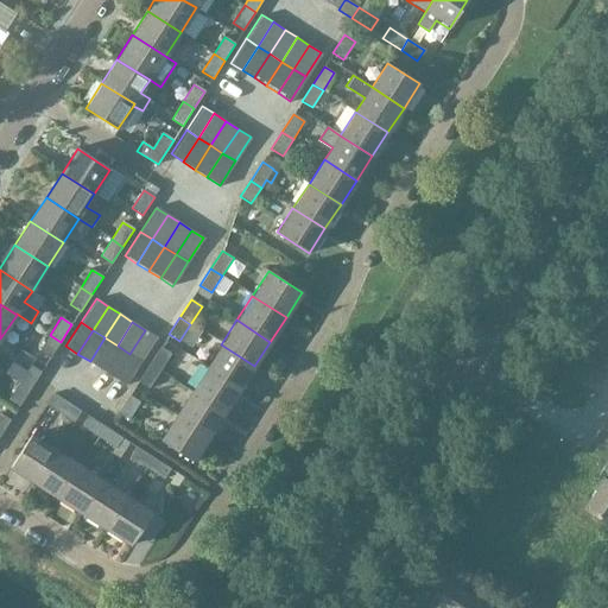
[(157,337),(145,330),(130,354),(141,361),(157,337)]
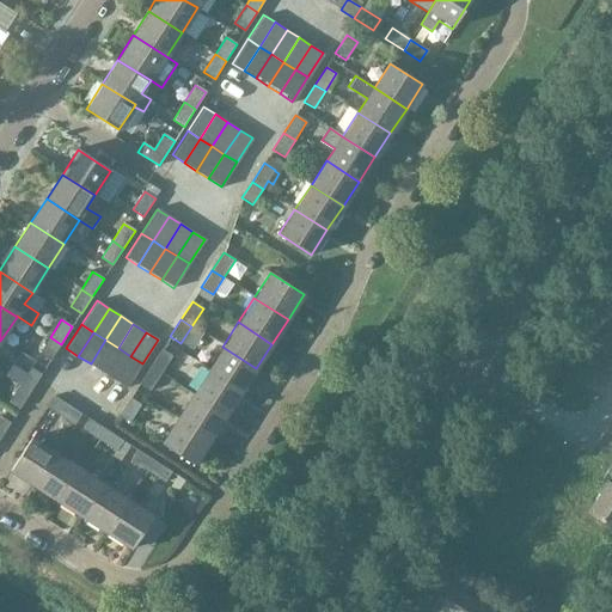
[(61,344),(50,337),(40,355),(50,361),(61,344)]
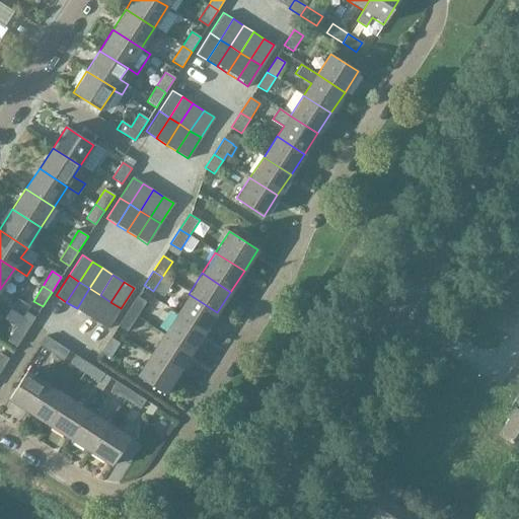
[(100,295),(89,288),(77,308),(87,315),(100,295)]
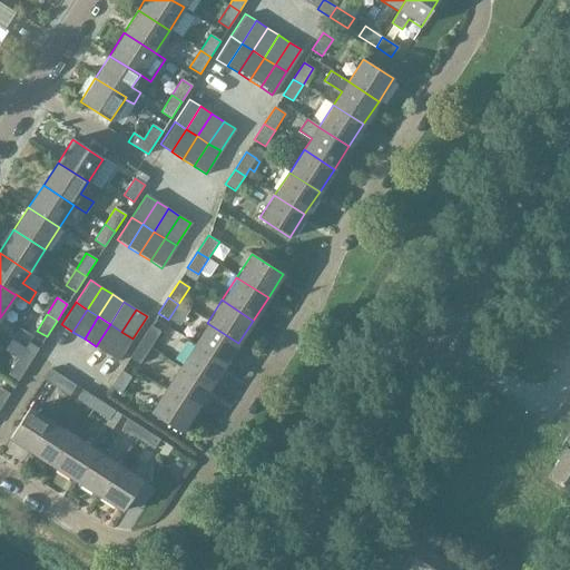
[(207,323),(193,345),(224,365),(238,343),(207,323)]
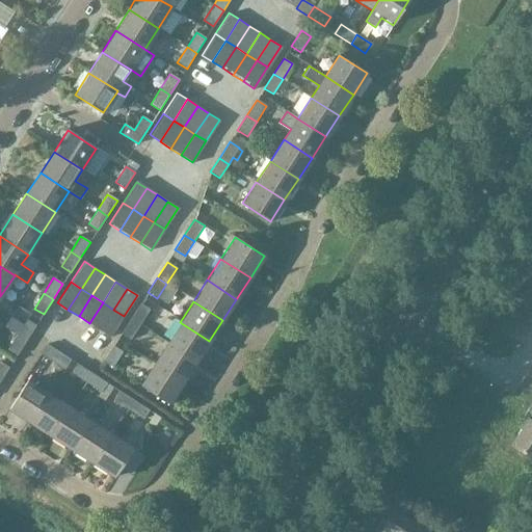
[(113,310),(103,302),(89,323),(100,330),(113,310)]
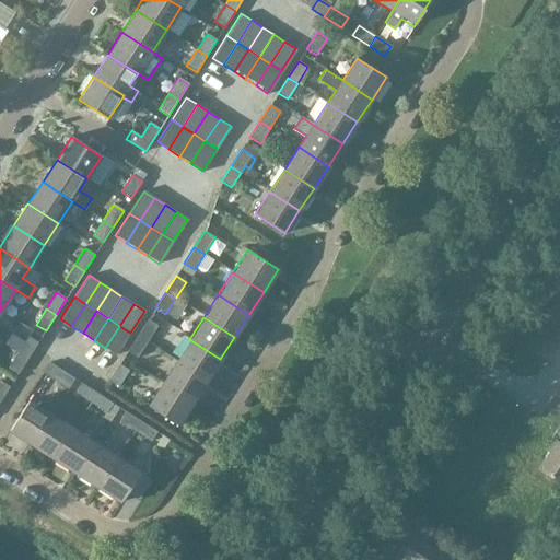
[(136,337),(147,343),(158,326),(148,319),(136,337)]
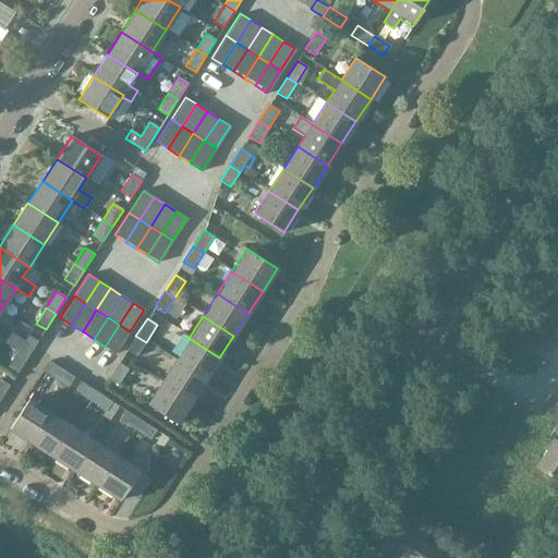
[(130,331),(119,325),(105,347),(116,353),(130,331)]
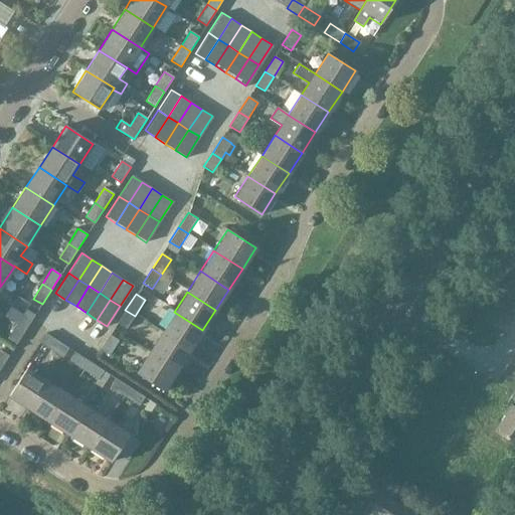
[(17,324),(24,313),(14,307),(7,317),(17,324)]
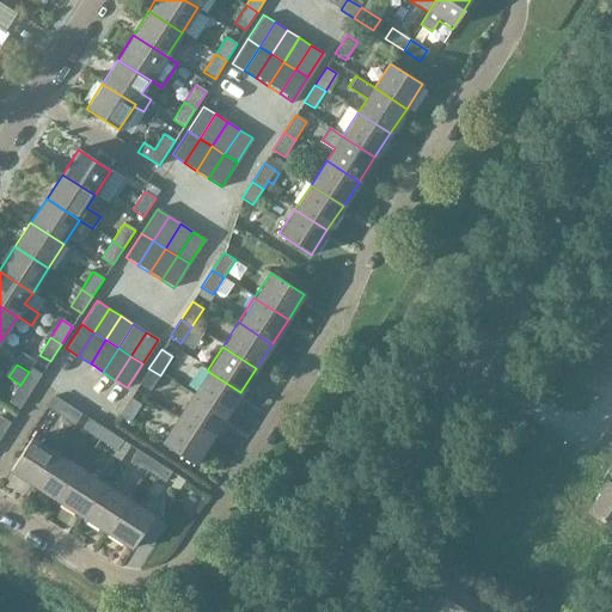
[(19,387),(30,393),(42,374),(31,367),(29,372),(20,385),(19,387)]
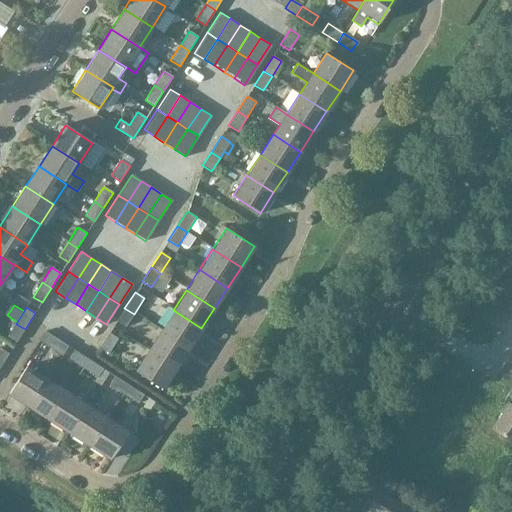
[(134,314),(124,308),(116,321),(126,327),(134,314)]
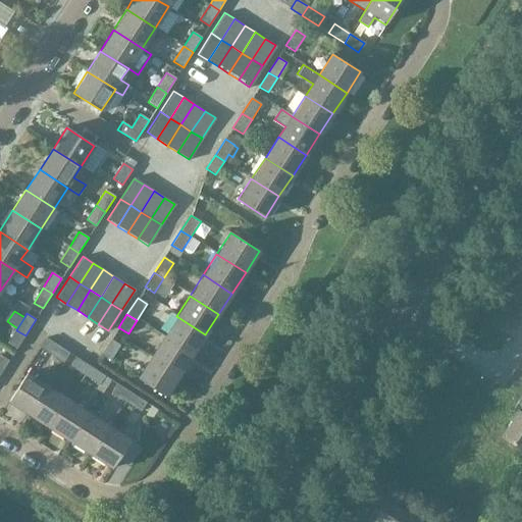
[(163,336),(192,356),(205,334),(176,316),(163,336)]
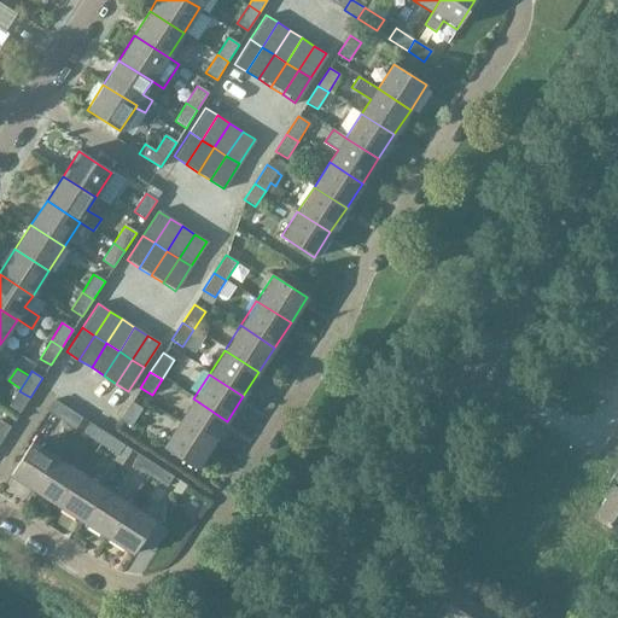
[(30,397),(19,391),(9,407),(19,414),(30,397)]
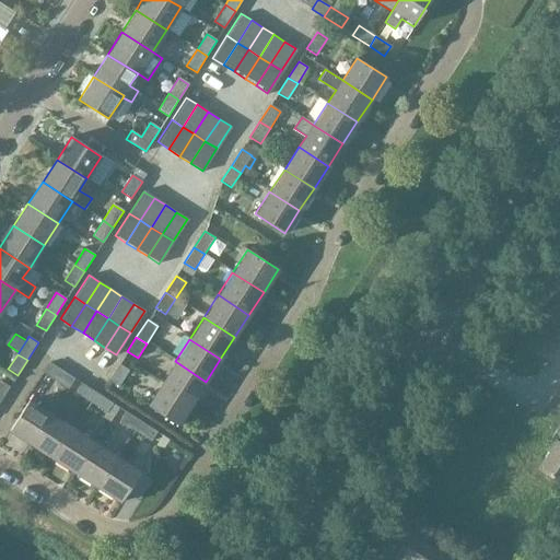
[(206,382),(175,361),(160,384),(191,404),(206,382)]
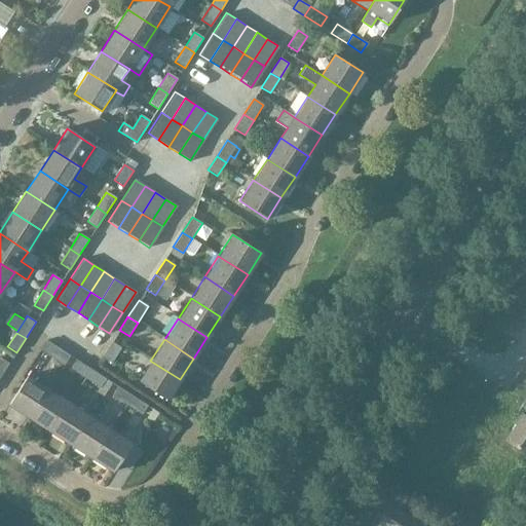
[(46,340),(40,350),(57,361),(60,355),(63,351),(47,341),(46,340)]
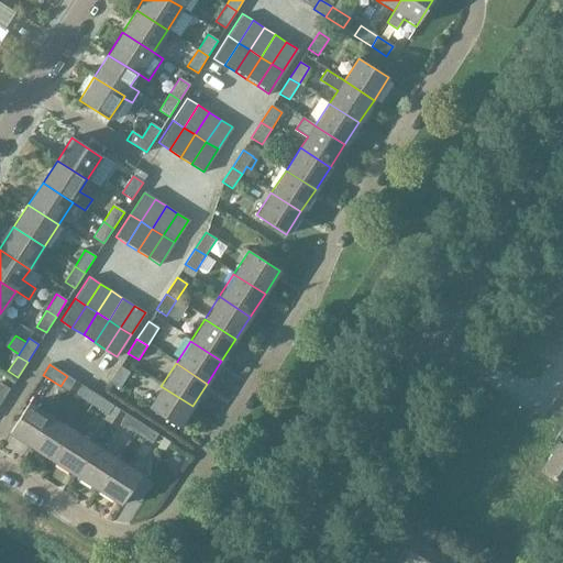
[(109,383),(118,389),(129,372),(120,366),(109,383)]
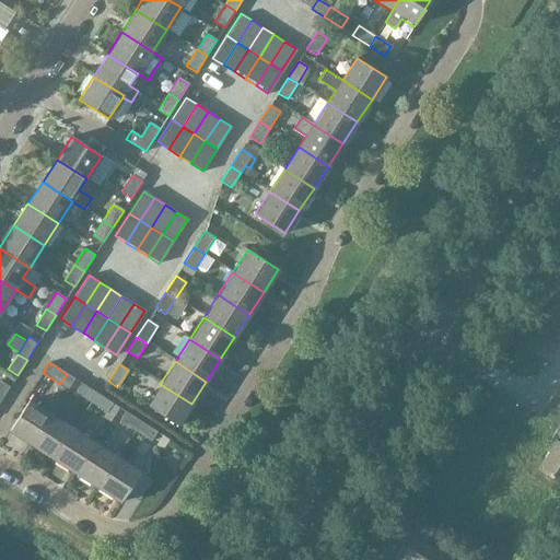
[(74,394),(91,403),(97,393),(81,383),(74,394)]
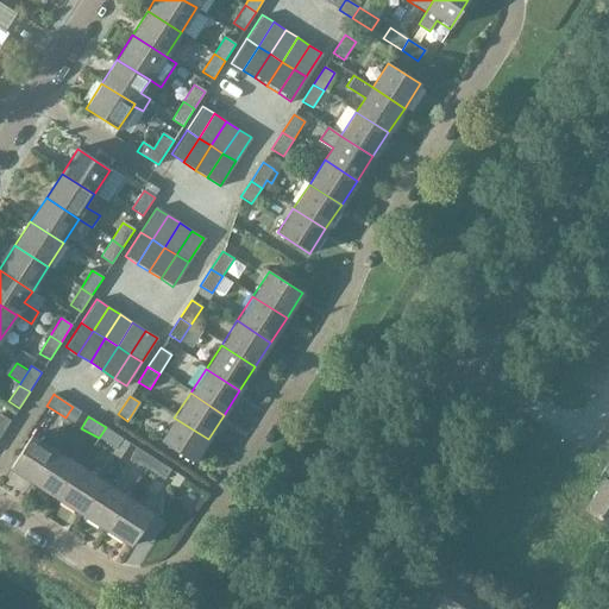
[(208,439),(174,418),(158,441),(193,464),(208,439)]
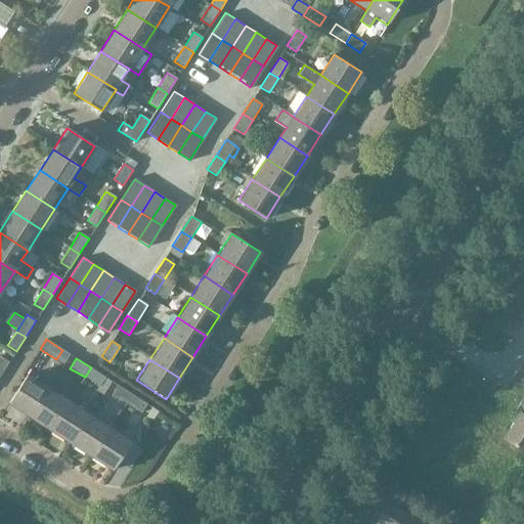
[(91,367),(85,377),(99,386),(105,377),(91,367)]
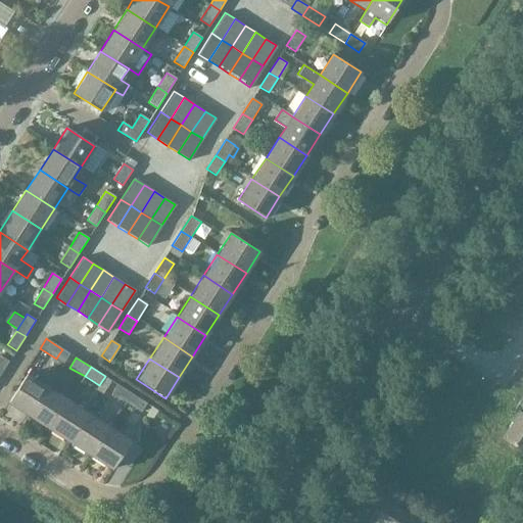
[(8,402),(29,417),(47,388),(46,388),(54,375),(44,369),(36,381),(27,375),(8,402)]
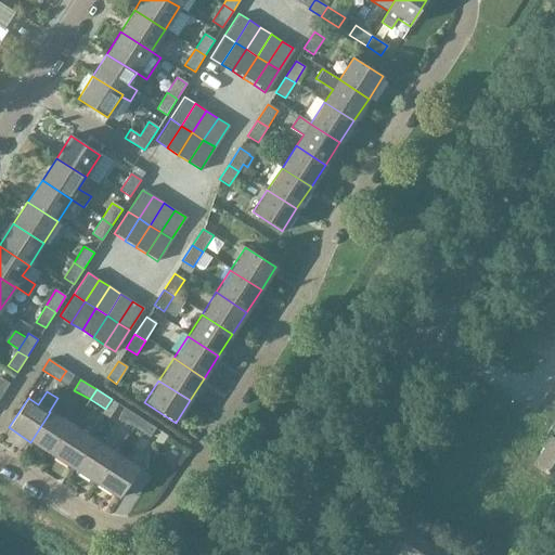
[(117,417),(132,427),(139,417),(123,408),(117,417)]
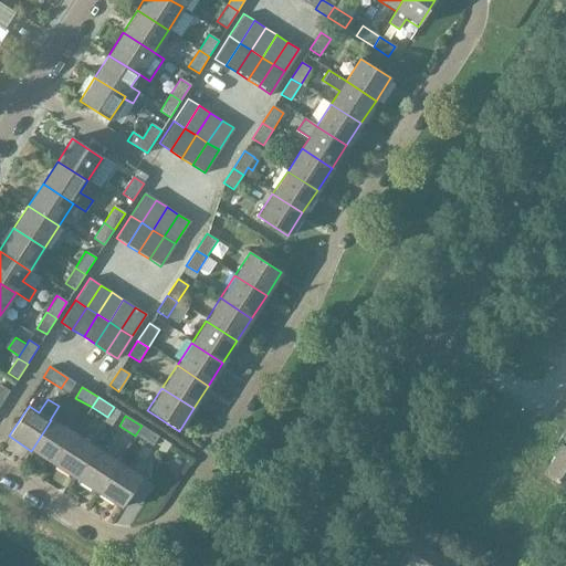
[(73,435),(51,420),(31,451),(54,465),(73,435)]
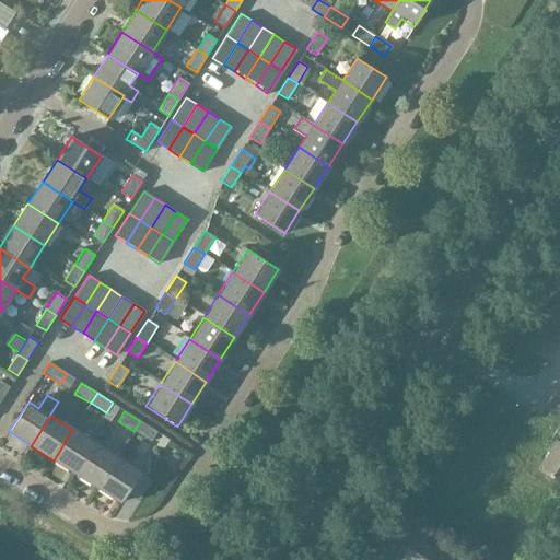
[(140,421),(133,431),(149,441),(155,431),(140,421)]
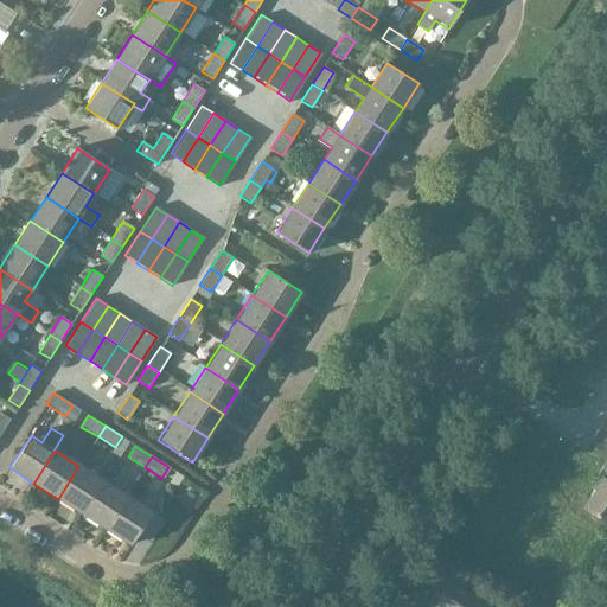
[(58,499),(82,515),(103,483),(78,466),(58,499)]
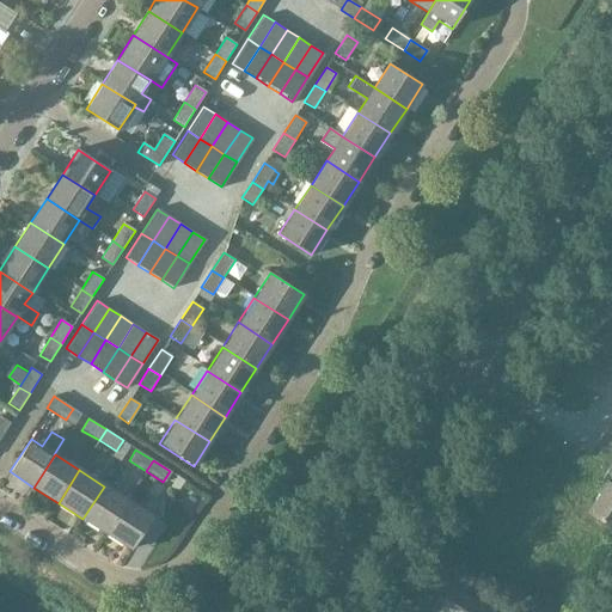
[(176,475),(169,485),(177,491),(184,479),(176,475)]
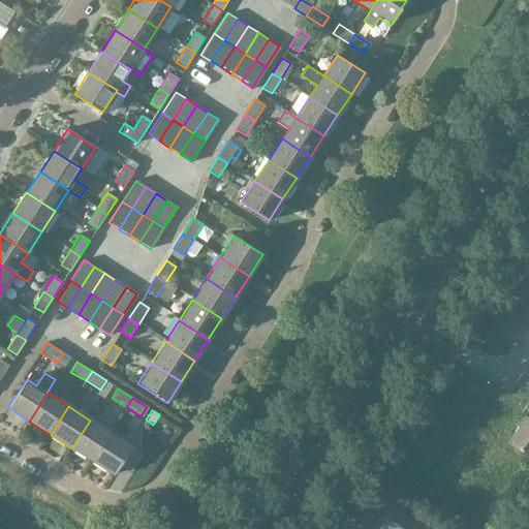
[(528,419),(524,417),(508,441),(528,454),(528,419)]
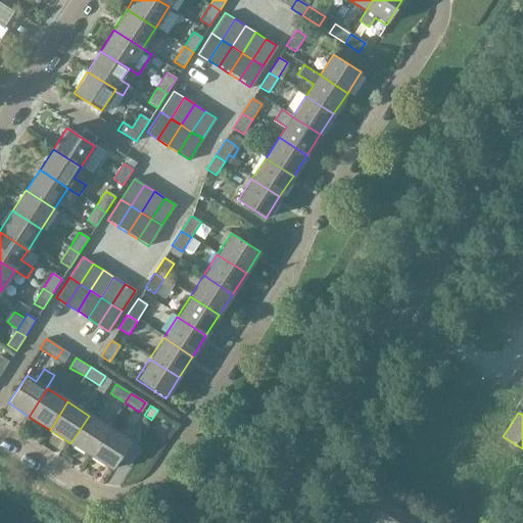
[(89,416),(70,443),(91,457),(109,429),(89,416)]
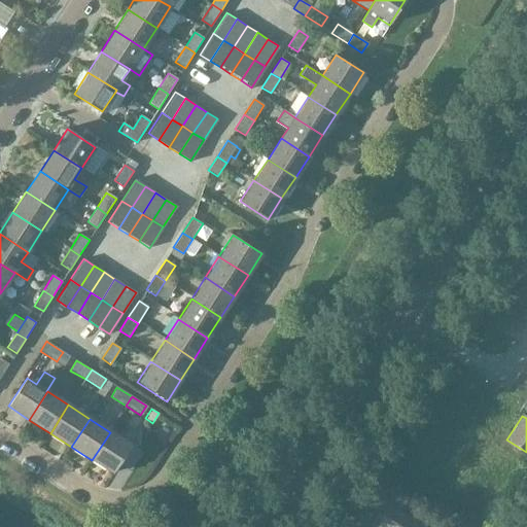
[(110,432),(92,460),(113,475),(132,446),(129,445),(135,434),(129,430),(123,440),(110,432)]
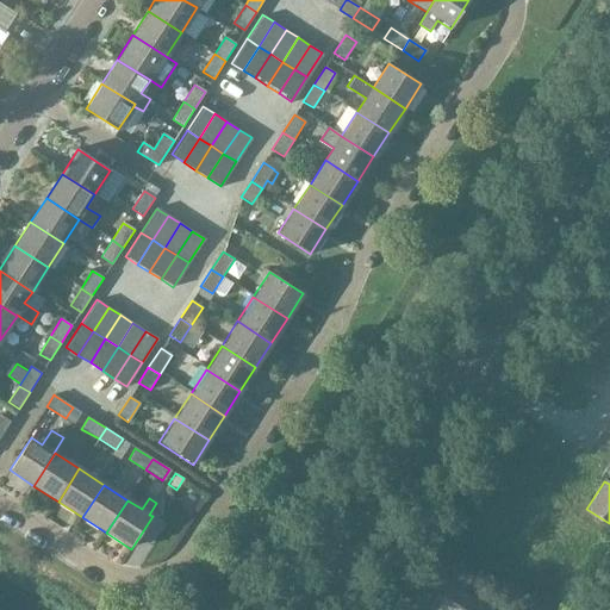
[(466,609),(441,593),(429,609),(466,609)]
